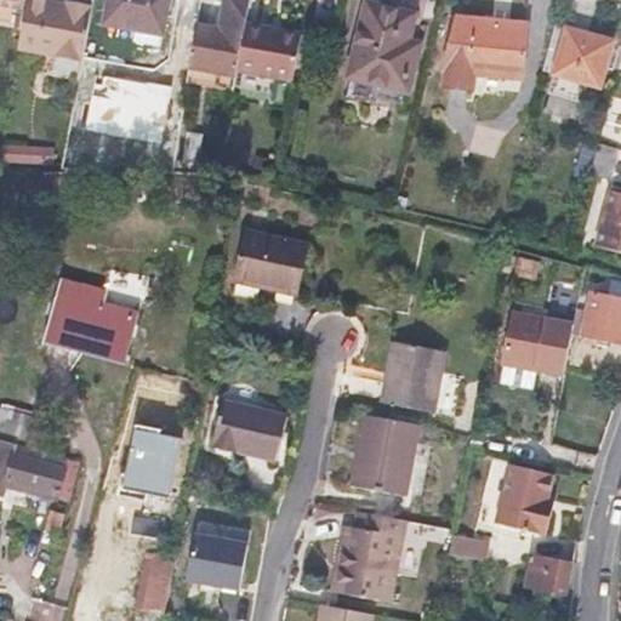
[(160,34),(164,11),(165,0),(107,0),(103,26),(160,34)]
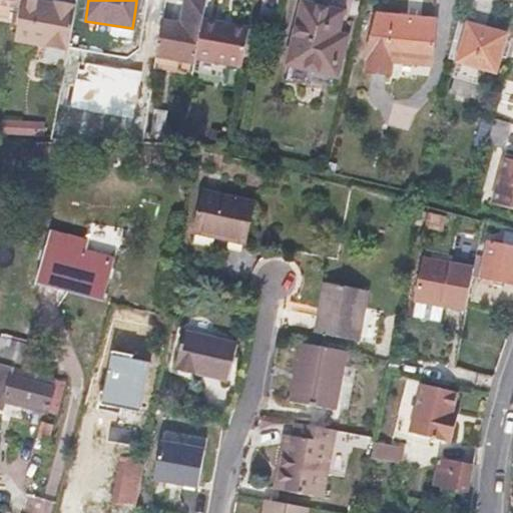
[(202,0),(182,0),(174,52),(193,55),(199,19),(202,0)]
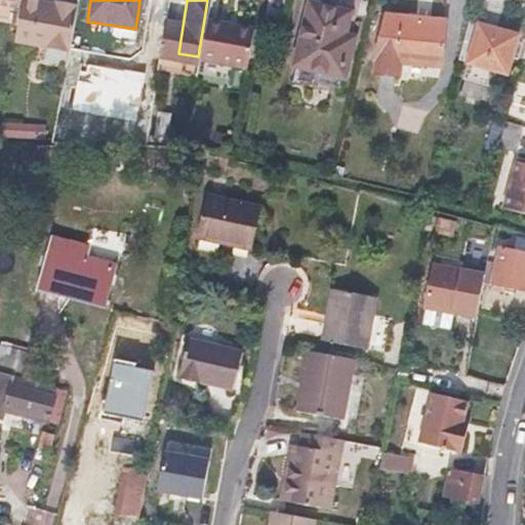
[(0,21),(17,24),(19,7),(0,3),(0,21)]
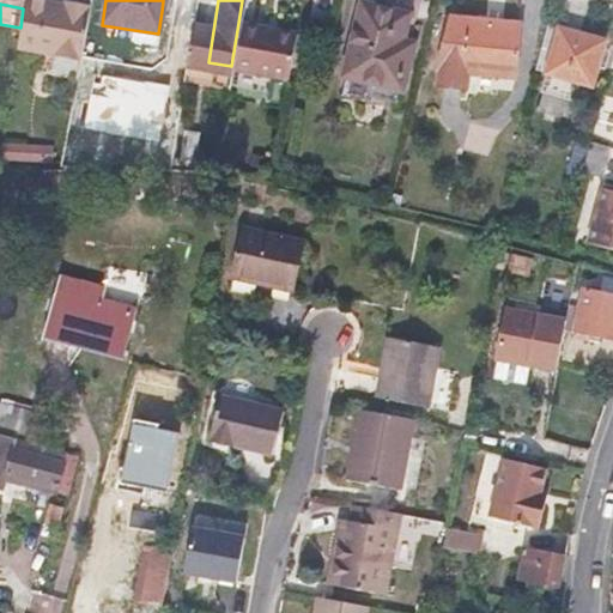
[(402,89),(408,66),(413,43),(401,41),(407,14),(362,4),(345,76),(402,89)]
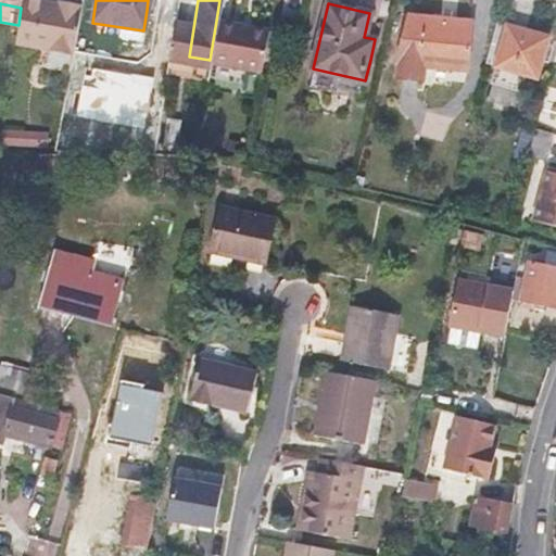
[(397,67),(397,75),(396,81),(420,84),(422,68),(465,72),(469,24),(400,17),(394,67),(397,67)]
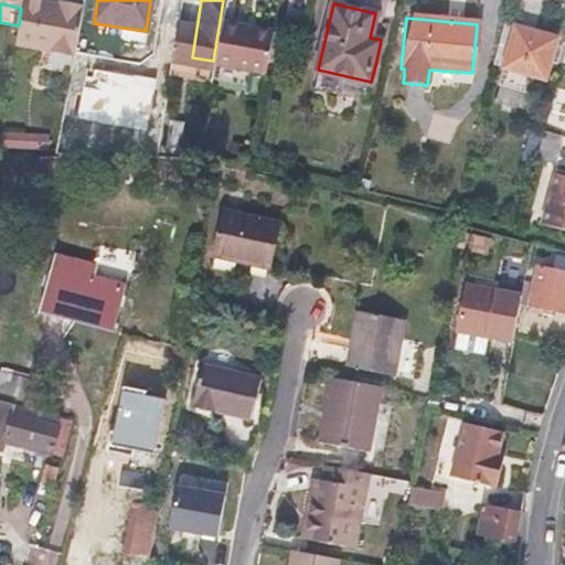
[(220,21),(213,61),(212,65),(248,72),(266,76),(275,31),(220,21)]
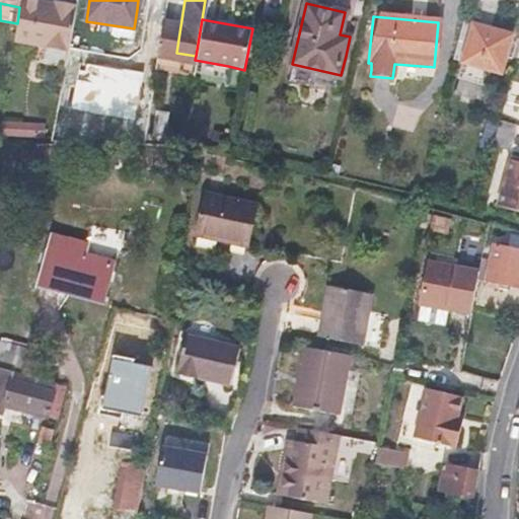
[(452,60),(477,67),(503,73),(513,33),(462,21),(452,60)]
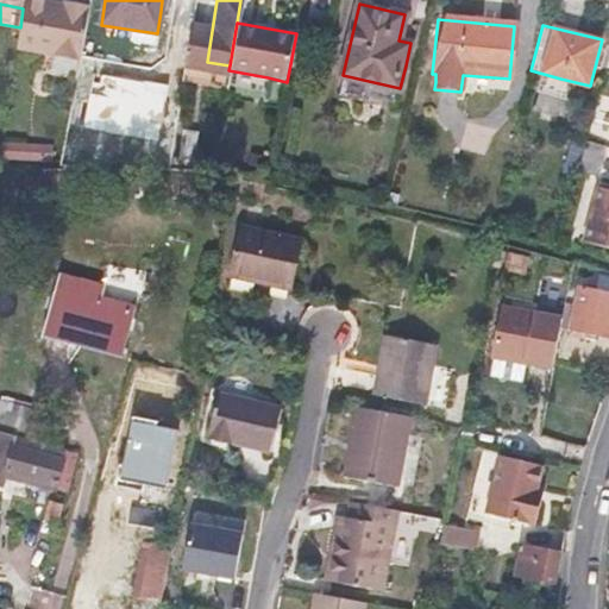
[(268,77),(228,70),(226,86),(265,93),(268,77)]
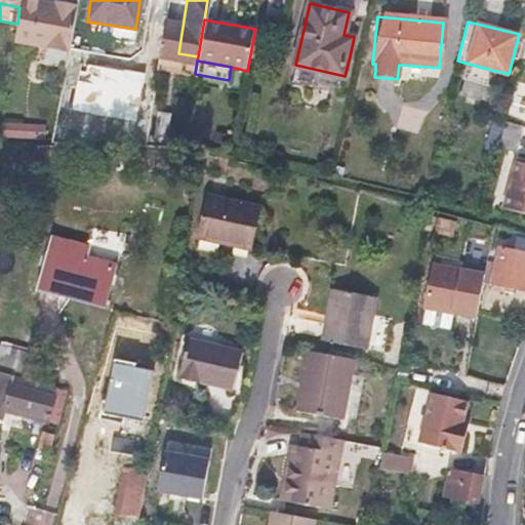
[(151,137),(159,138),(166,140),(170,116),(154,115),(151,137)]
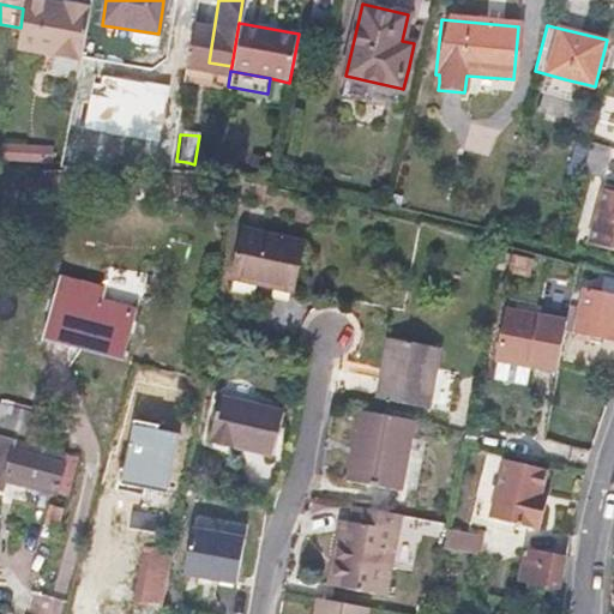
[(590,142),(587,156),(583,170),(601,175),(609,148),(590,142)]
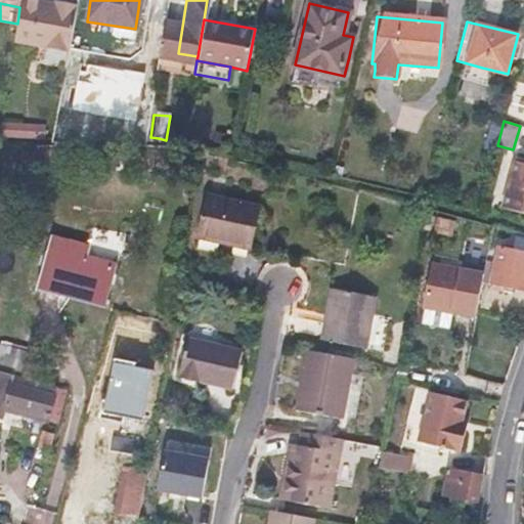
[(51,161),(52,143),(23,142),(23,159),(51,161)]
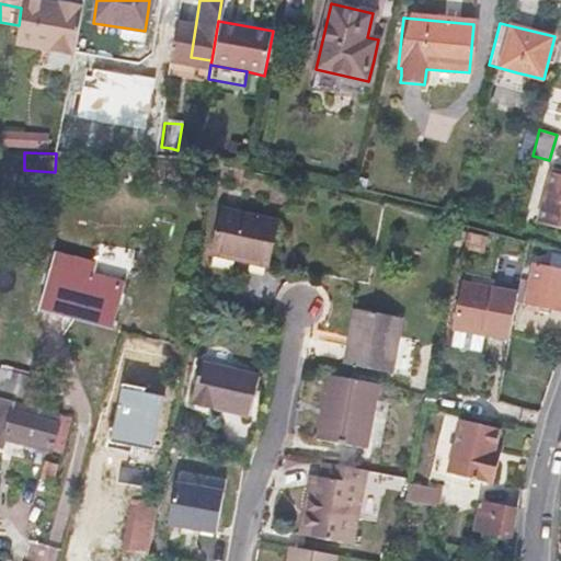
[(560,175),(550,172),(537,225),(560,230),(560,175)]
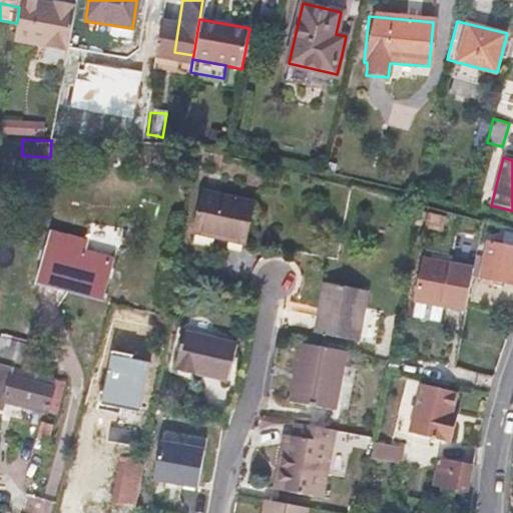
[(203,193),(198,214),(193,235),(245,247),(254,205),(203,193)]
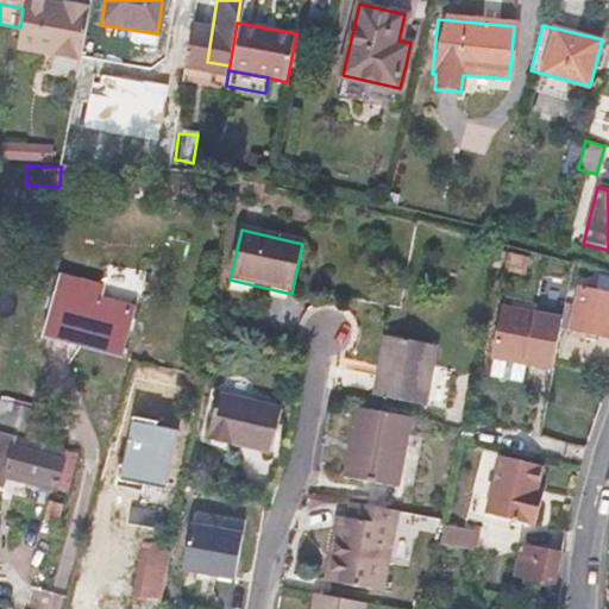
[(98,283),(77,278),(57,272),(46,312),(70,319),(67,332),(118,344),(129,303),(95,294),(98,283)]
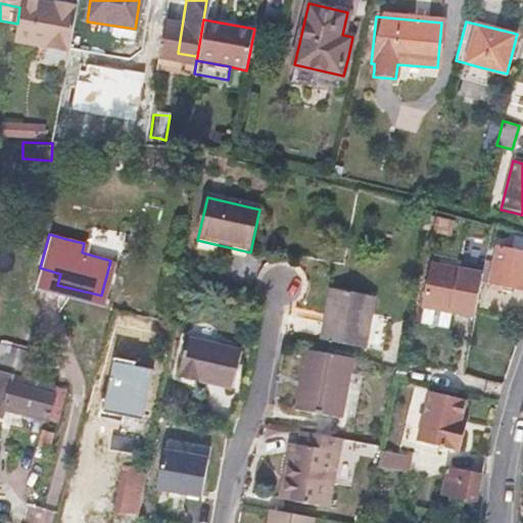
[(248,258),(250,252),(197,240),(195,251),(217,256),(218,252),(248,258)]
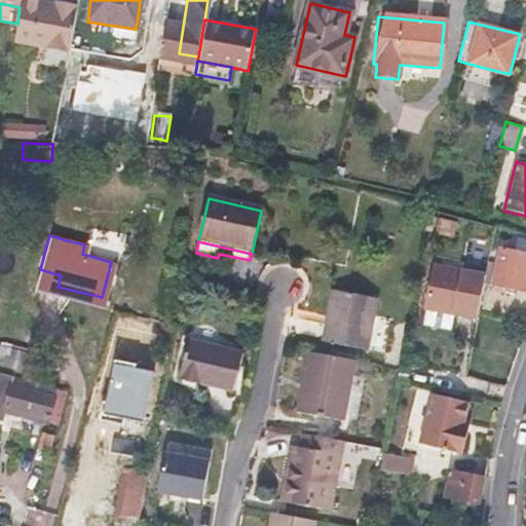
[(482,280),(488,282),(493,283),(492,286),(525,291),(525,255),(498,250),(495,264),(485,263),(483,276),(482,280)]
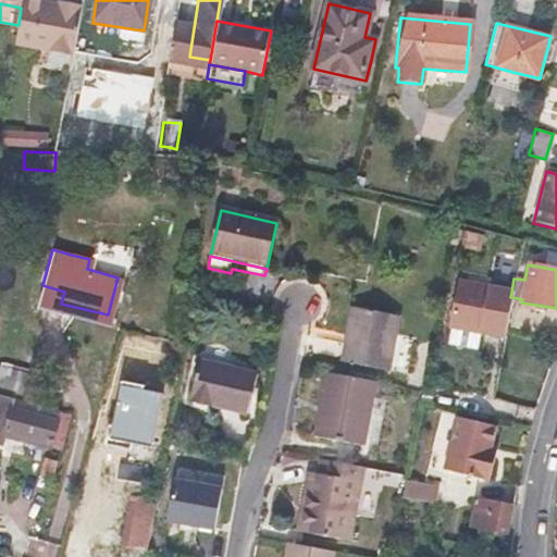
[(510,297),(511,293),(457,282),(449,324),(452,324),(479,331),(504,336),(510,297)]
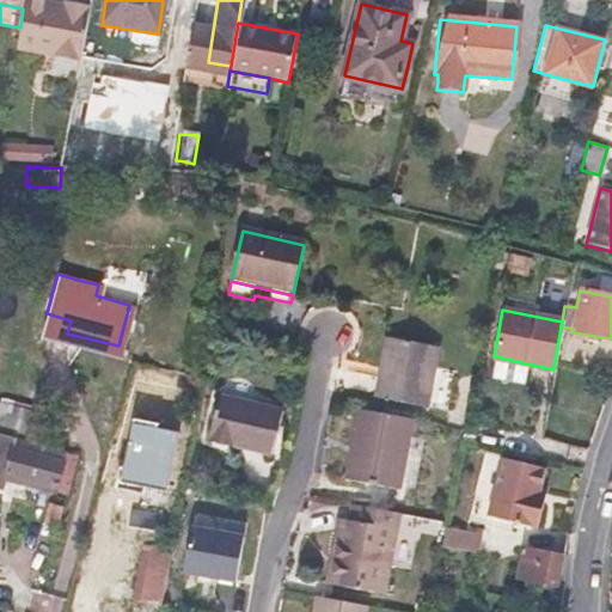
[(43,326),(67,334),(71,320),(47,313),(43,326)]
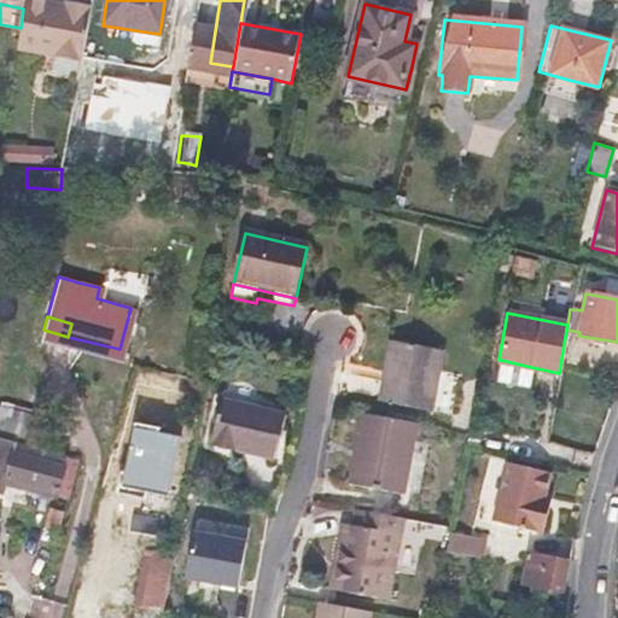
[(427,409),(433,379),(439,350),(390,339),(377,398),(427,409)]
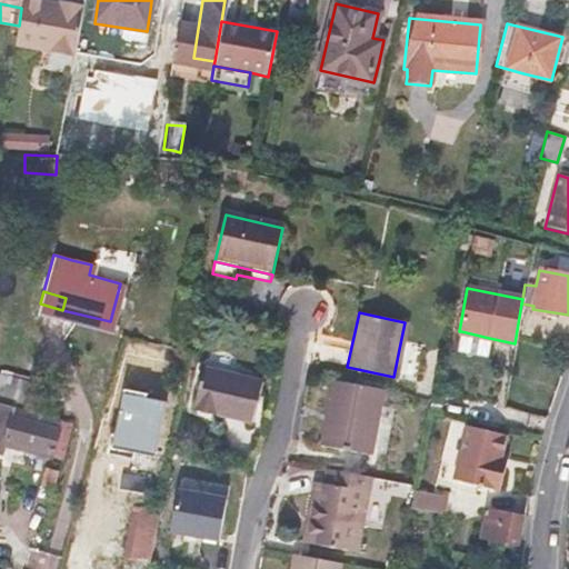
[(489,338),(461,331),(458,348),(486,355),(489,338)]
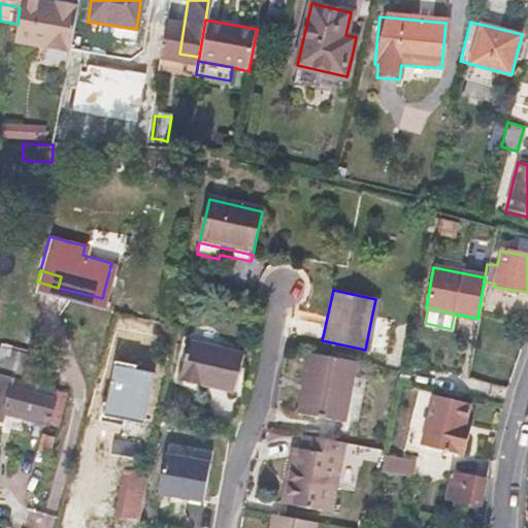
[(180,377),(208,384),(236,389),(242,354),(186,342),(180,377)]
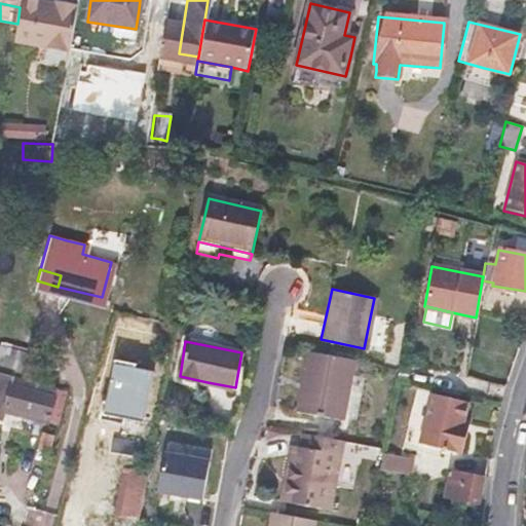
[(0,374),(25,381),(31,357),(0,347),(0,374)]
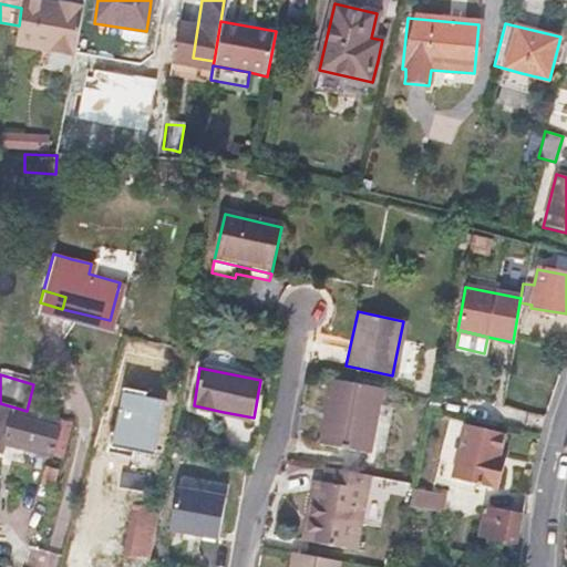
[(332,379),(326,411),(320,443),(368,452),(381,388),(332,379)]
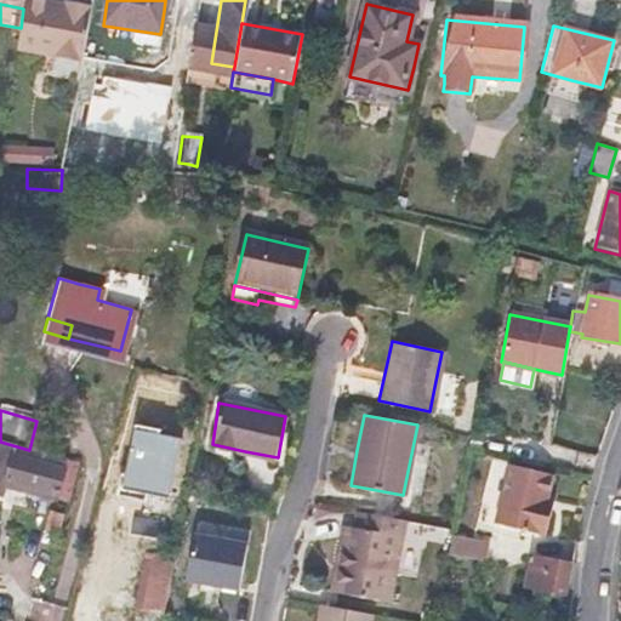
[(60,459),(29,450),(0,442),(0,493),(3,494),(6,483),(55,495),(61,468),(56,467),(60,459)]
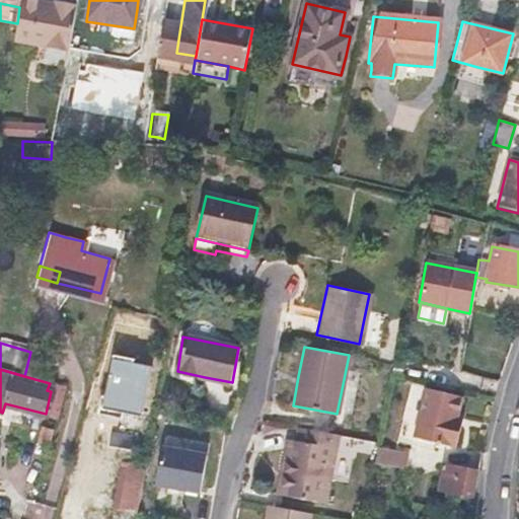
[(411,437),(423,440),(454,448),(458,428),(453,426),(455,415),(460,392),(425,382),(411,437)]
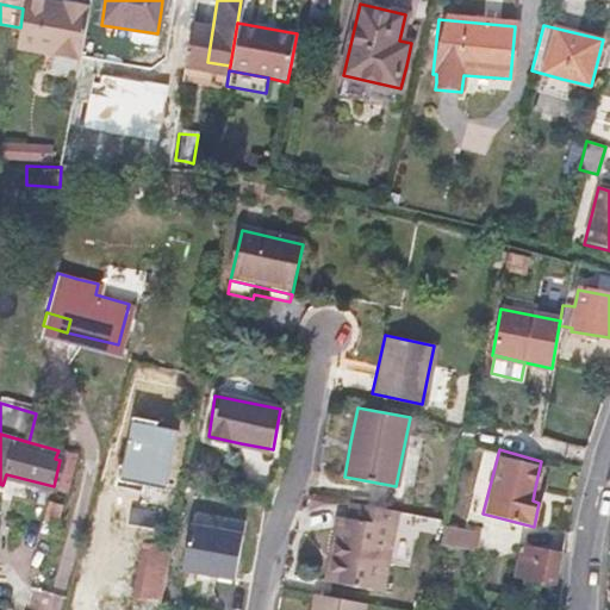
[(542,490),(535,487),(533,500),(539,503),(542,490)]
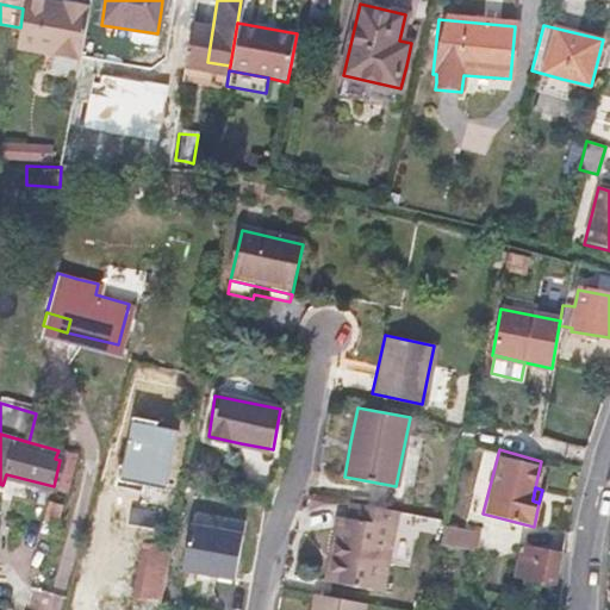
[(62,506),(55,505),(48,503),(41,534),(54,536),(62,506)]
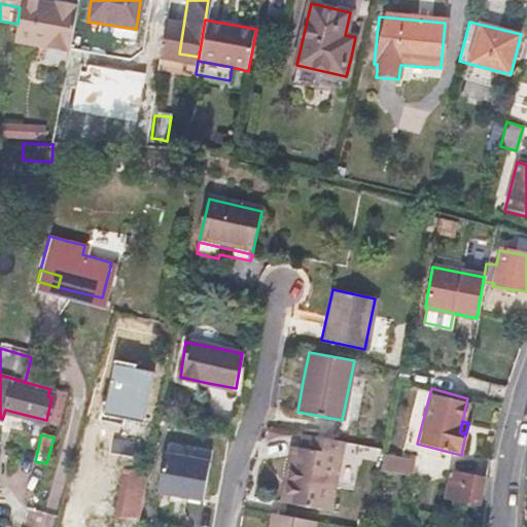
[(301,449),(295,448),(291,447),(281,501),(330,511),(344,443),(304,434),(301,449)]
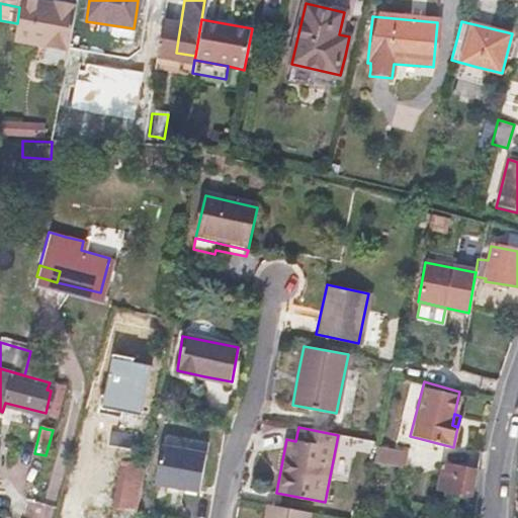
[(204,496),(214,454),(165,443),(156,485),(204,496)]
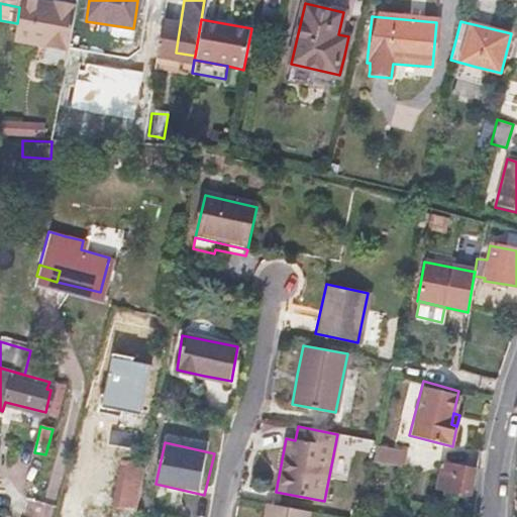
[(376,447),(373,462),(402,468),(405,452),(376,447)]
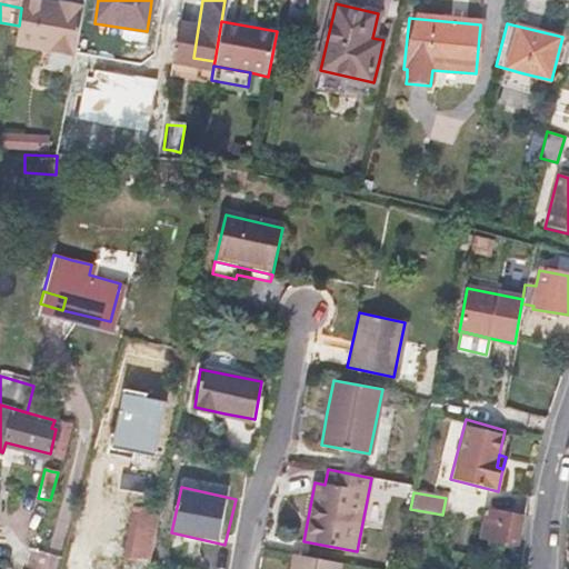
[(485,511),(482,525),(480,539),(516,546),(520,517),(485,511)]
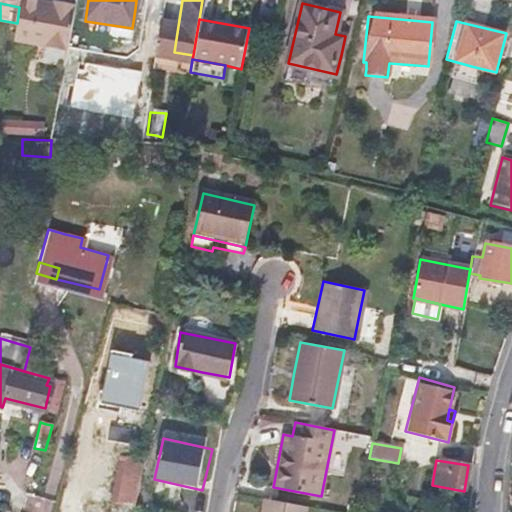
[(135,505),(140,506),(146,507),(150,487),(139,484),(135,505)]
